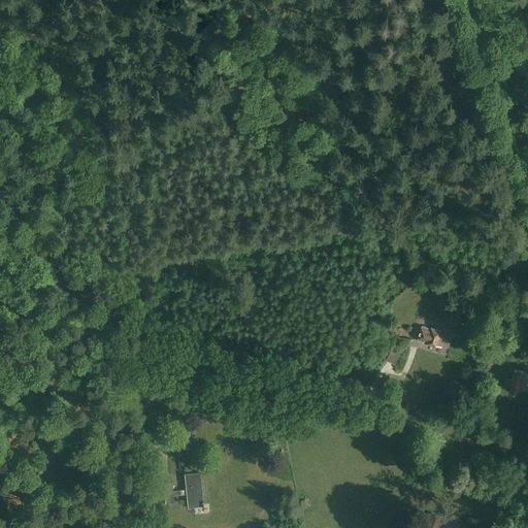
[(466,327),(455,323),(452,331),(464,335),(466,327)]
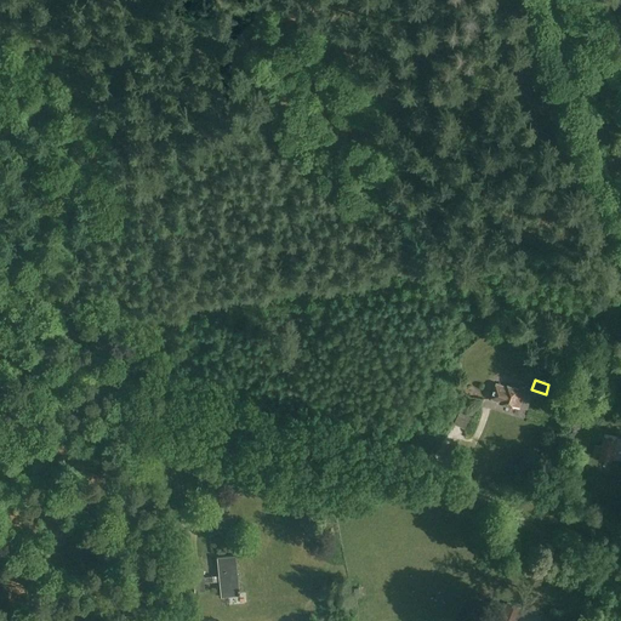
[(519,388),(507,385),(507,387),(497,383),(493,399),(502,402),(502,403),(513,406),(519,408),(524,392),(519,391),(519,388)]
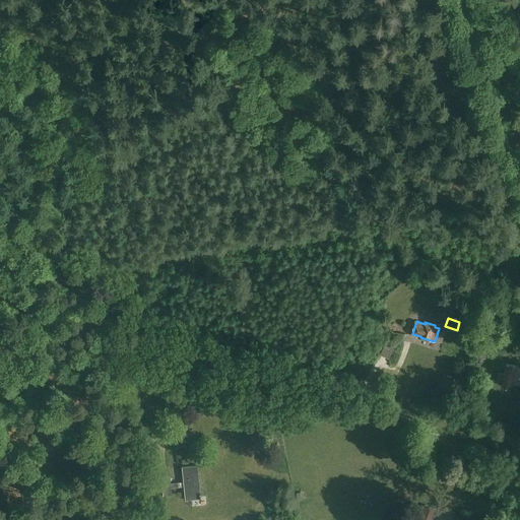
[(380,354),(389,360),(395,348),(385,344),(380,354)]
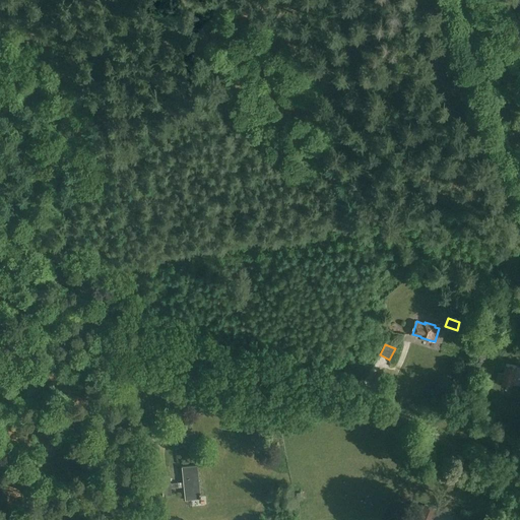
[(503,383),(513,384),(516,366),(506,364),(503,383)]
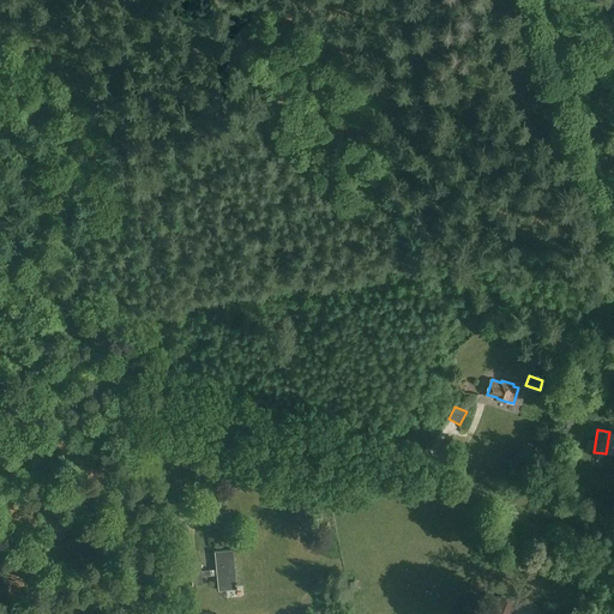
[(233,549),(214,551),(218,590),(236,588),(233,549)]
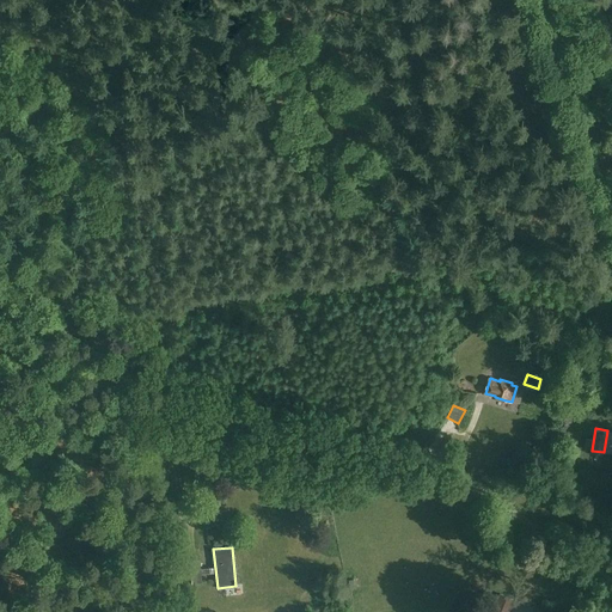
[(201,569),(200,560),(190,561),(191,577),(202,576),(201,574),(210,573),(209,568),(201,569)]
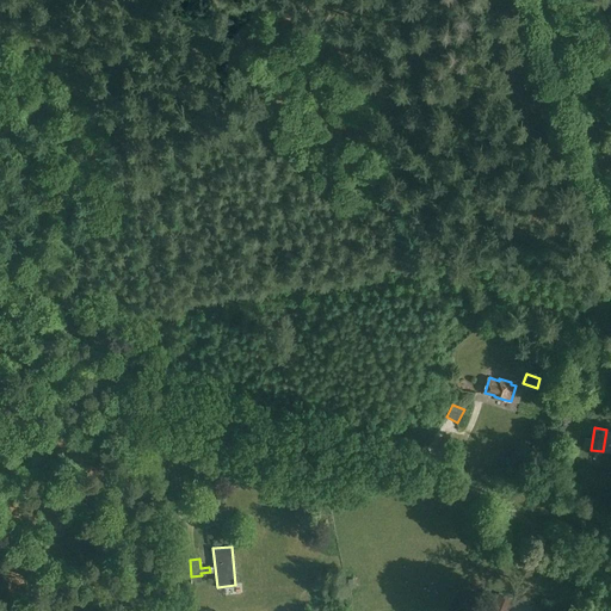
[(507,610),(513,599),(499,592),(492,610),(507,610)]
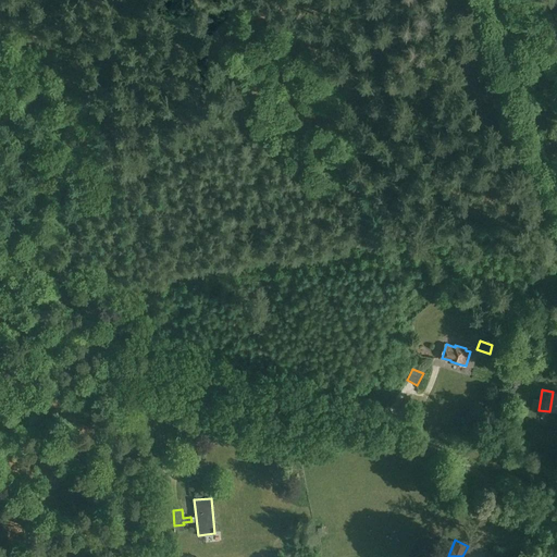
All buildings are outlined.
